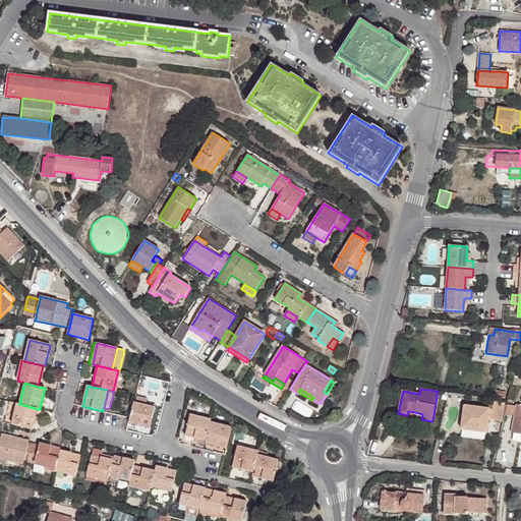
[(495,397),(505,399),(506,392),(497,390),(495,397)]
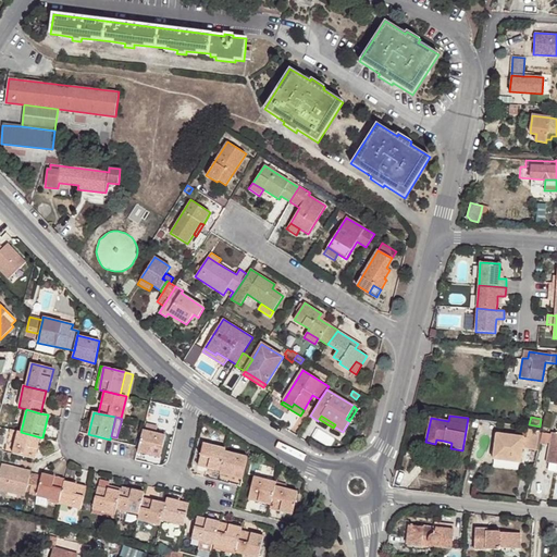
[(523,442),(531,443),(530,449),(536,450),(540,431),(528,429),(528,430),(521,429),(520,437),(496,434),(493,459),(520,462),(522,448),(523,442)]
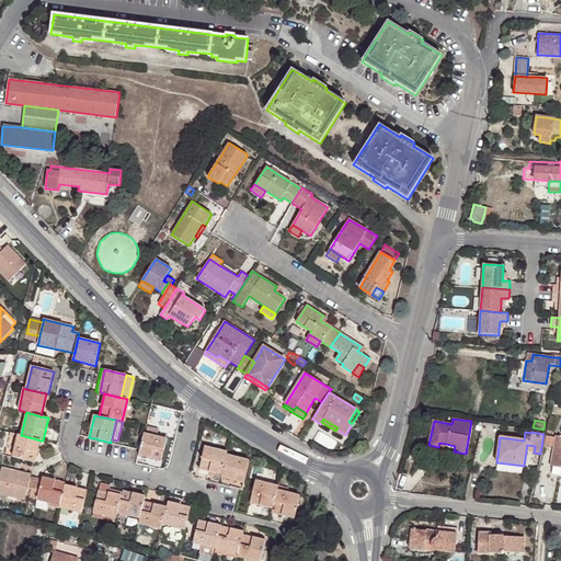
[(18,434),(12,457),(35,462),(41,441),(21,435),(18,434)]
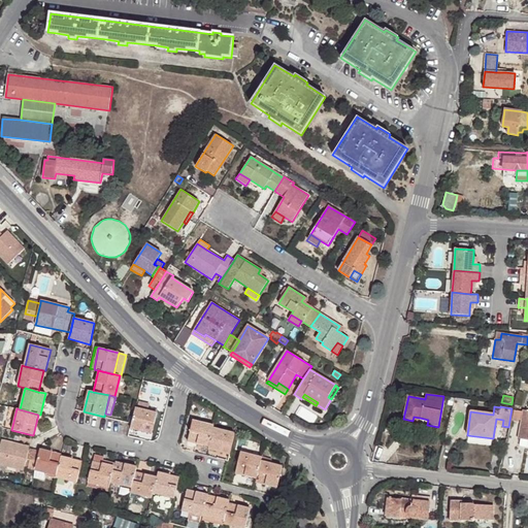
[(132,424),(130,428),(152,433),(157,414),(135,408),(132,424)]
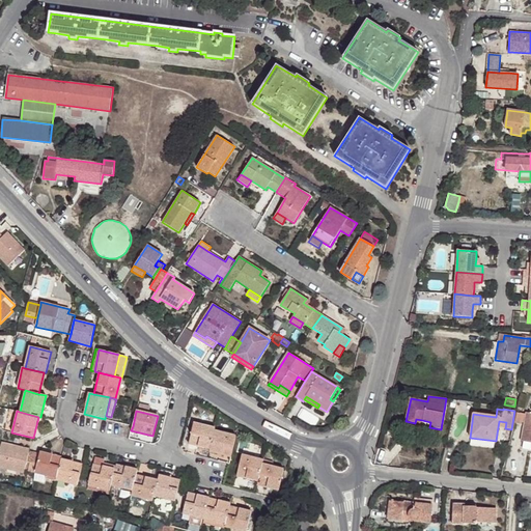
[(530,442),(530,413),(526,413),(526,415),(516,413),(514,422),(522,423),(522,421),(525,422),(521,441),(530,442)]
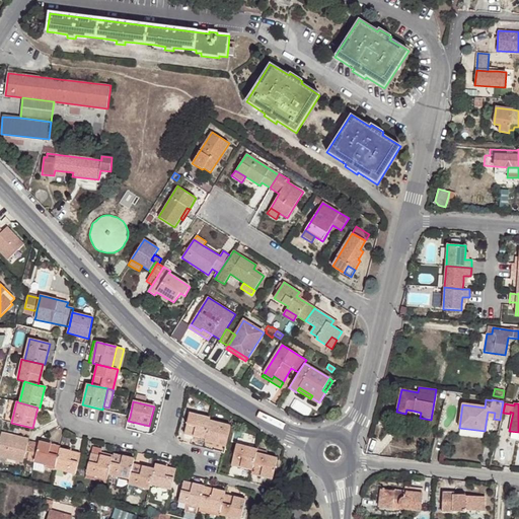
[(190,414),(184,434),(205,439),(210,421),(210,419),(190,414)]
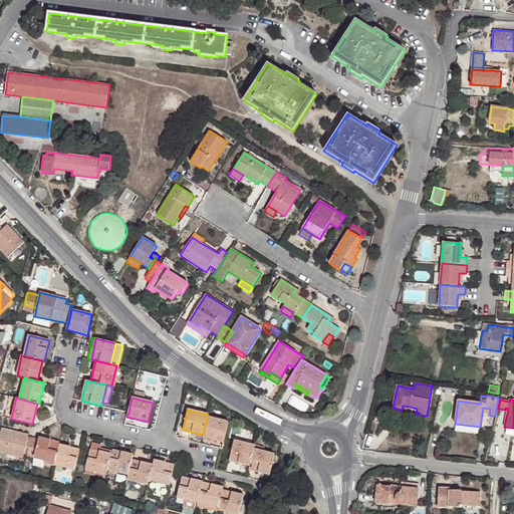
[(203,435),(203,438),(223,443),(229,422),(208,417),(203,435)]
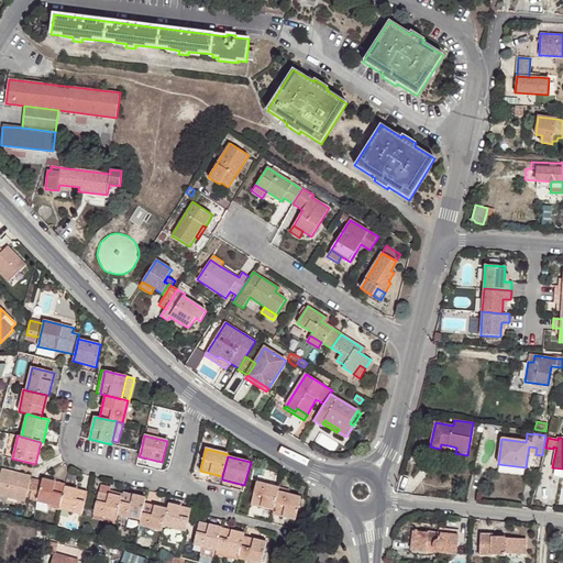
[(1,470),(0,475),(0,495),(25,501),(26,498),(37,501),(42,482),(31,479),(31,476),(1,470)]
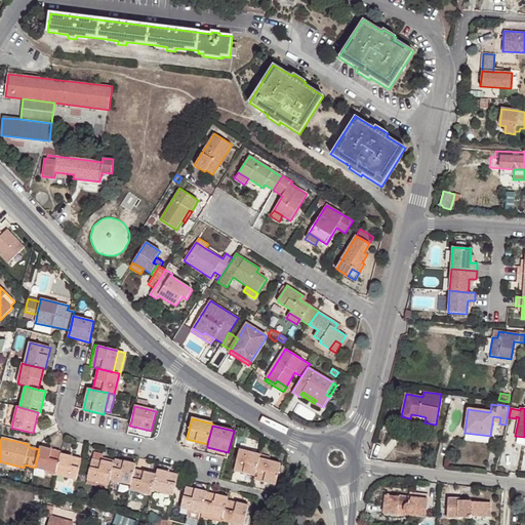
[(35,468),(45,471),(55,473),(61,453),(61,452),(40,447),(39,449),(35,468)]
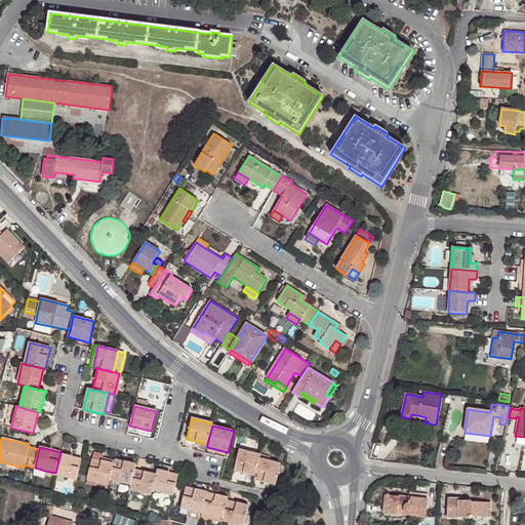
[(239,450),(234,471),(254,476),(260,455),(239,450)]
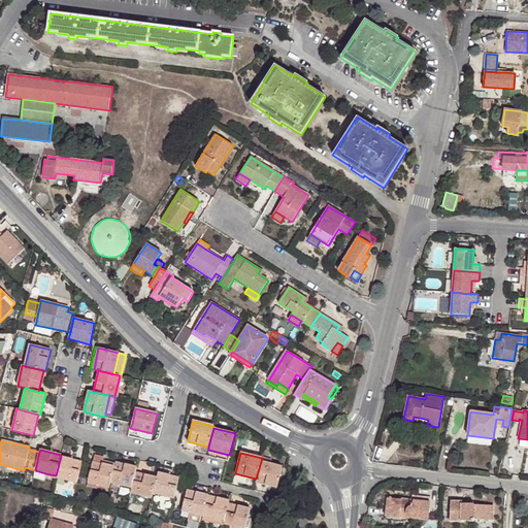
[(94,455),(93,462),(102,464),(104,457),(94,455)]
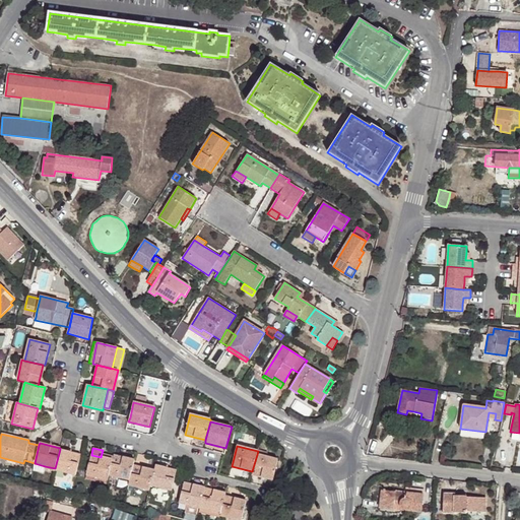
[(55,468),(55,471),(75,476),(81,455),(60,449),(55,468)]
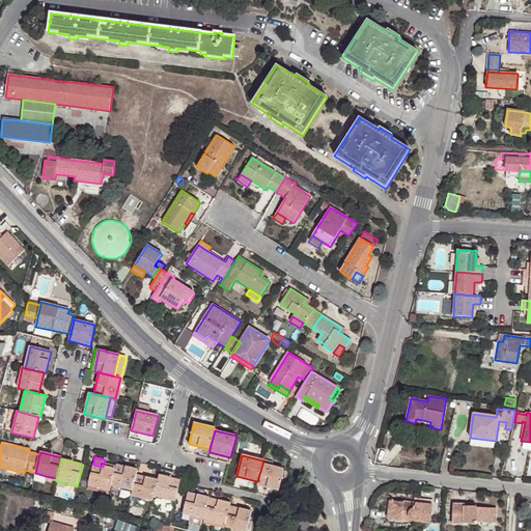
[(257,481),(257,485),(278,491),(283,470),(272,467),(273,463),(263,460),(257,481)]
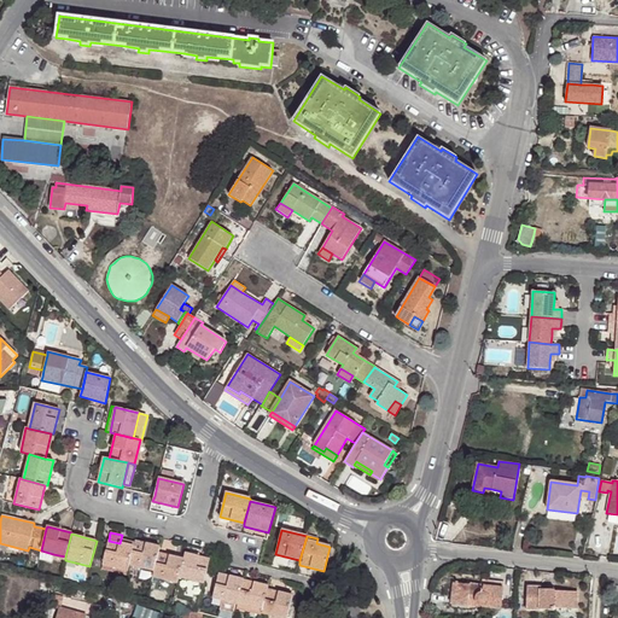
[(104,559),(103,565),(128,571),(129,565),(134,547),(120,543),(109,541),(104,559)]
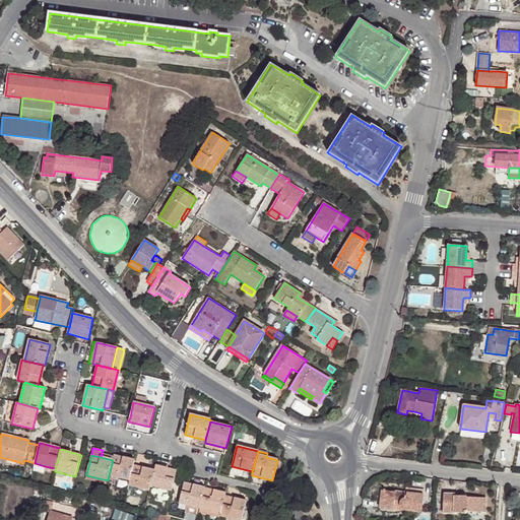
[(113,460),(109,475),(130,480),(133,465),(134,460),(114,455),(113,460)]
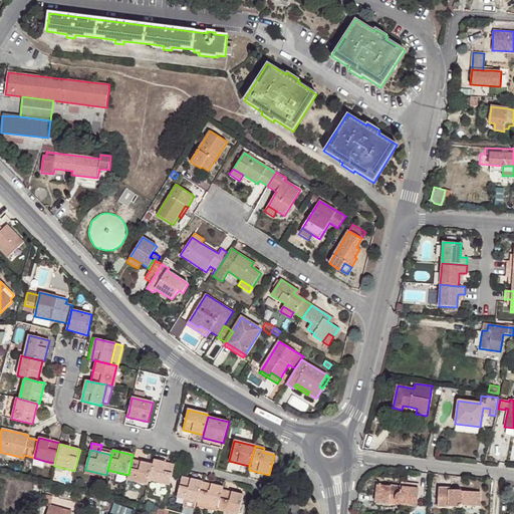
[(34,458),(32,465),(42,468),(44,461),(34,458)]
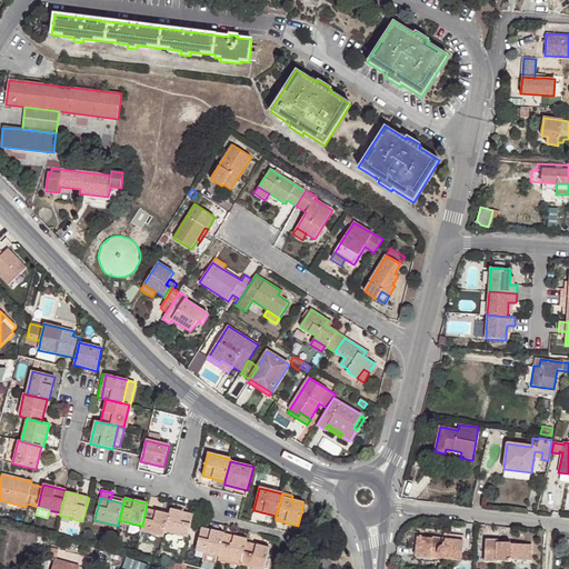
[(165,532),(169,515),(146,509),(142,526),(140,531),(163,537),(165,532)]
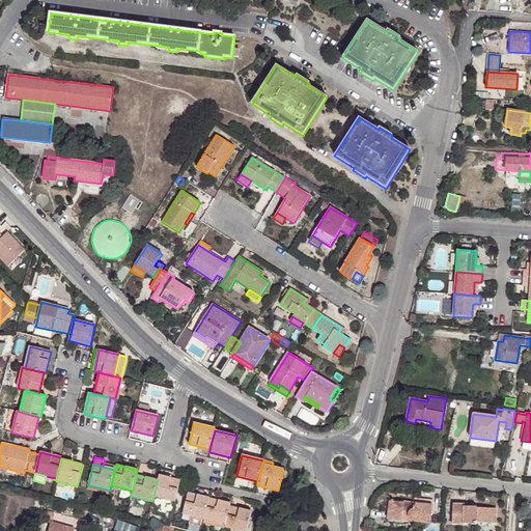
[(158,480),(154,497),(175,502),(180,480),(159,475),(158,480)]
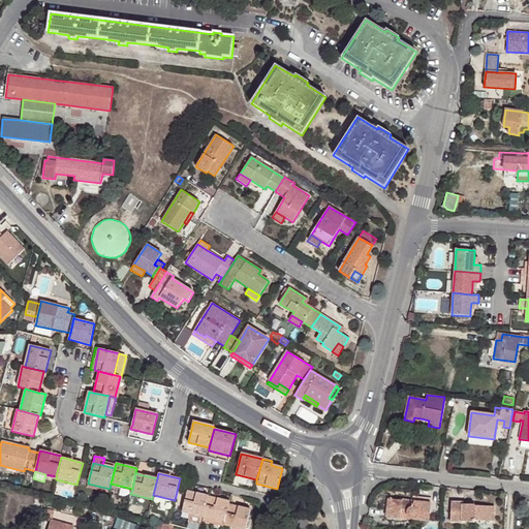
[(187,492),(182,512),(190,514),(201,517),(204,518),(209,496),(187,492)]
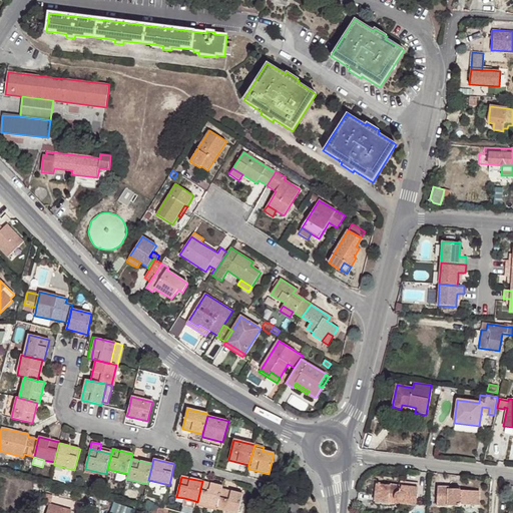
[(202,481),(197,502),(217,507),(222,489),(222,486),(202,481)]
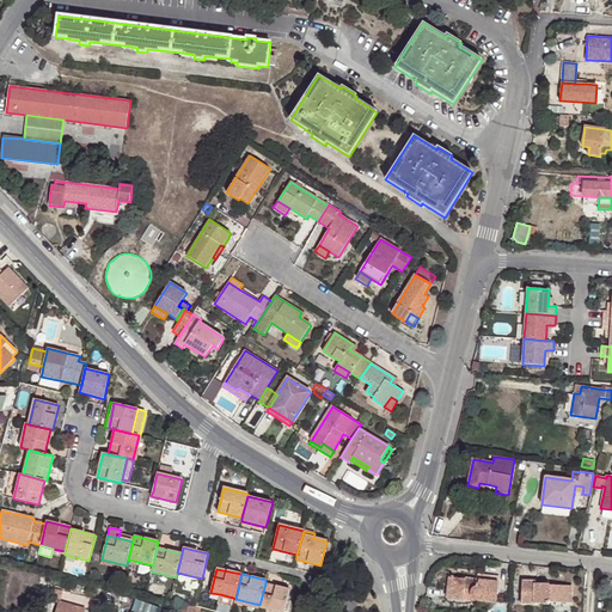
[(450,576),(447,599),(463,600),(463,599),(464,593),(470,594),(473,600),(496,603),(499,576),(477,574),(477,580),(450,576)]
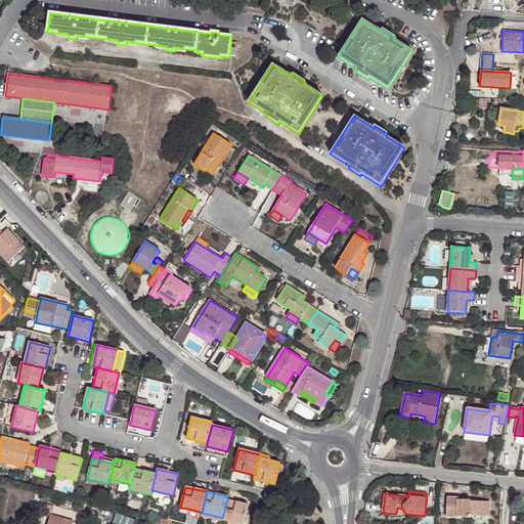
[(457,498),(446,497),(446,517),(456,517),(470,517),(470,516),(488,516),(489,501),(470,501),(470,500),(457,499),(457,498)]
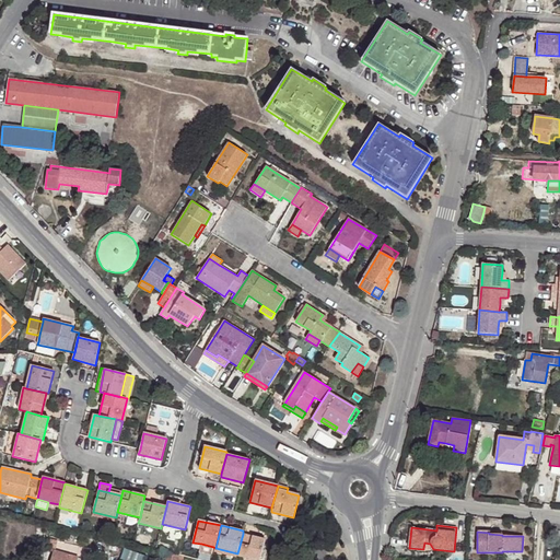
[(237,553),(237,556),(253,559),(259,559),(265,539),(243,534),(237,553)]
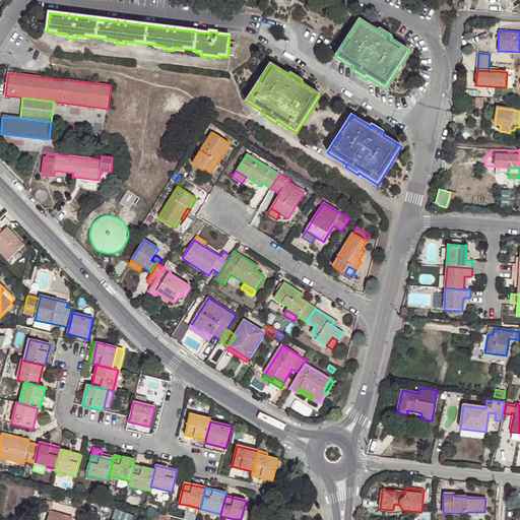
[(187,505),(185,513),(196,516),(198,508),(187,505)]
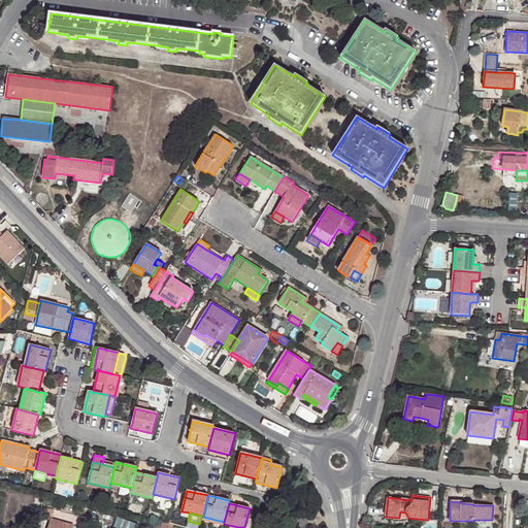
[(51,519),(47,527),(71,527),(72,526),(73,524),(51,519)]
